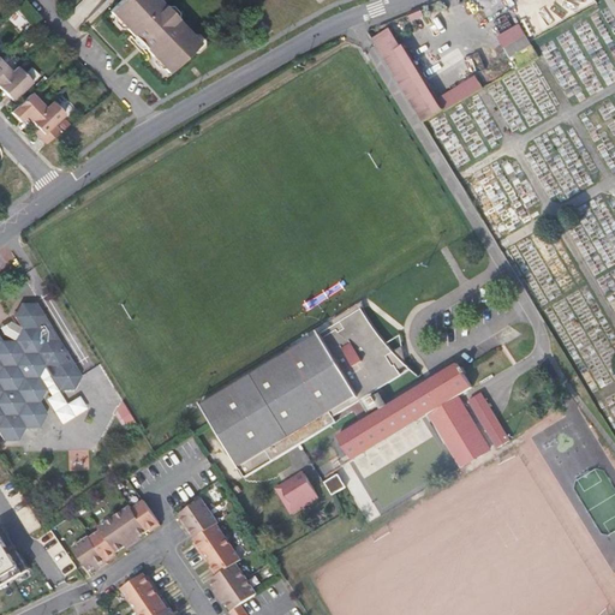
[(166,5),(160,0),(121,0),(111,11),(135,35),(133,37),(133,40),(135,41),(136,42),(138,43),(141,42),(171,72),(202,42),(178,18),(178,11),(172,5),(166,5)]
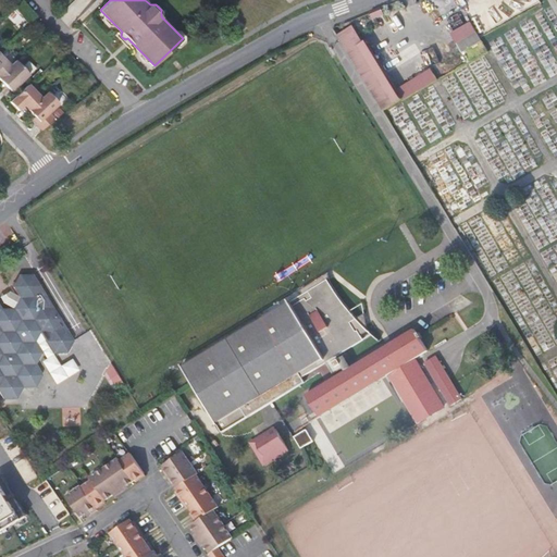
[(382,13),(380,7),(368,11),(370,17),(382,13)]
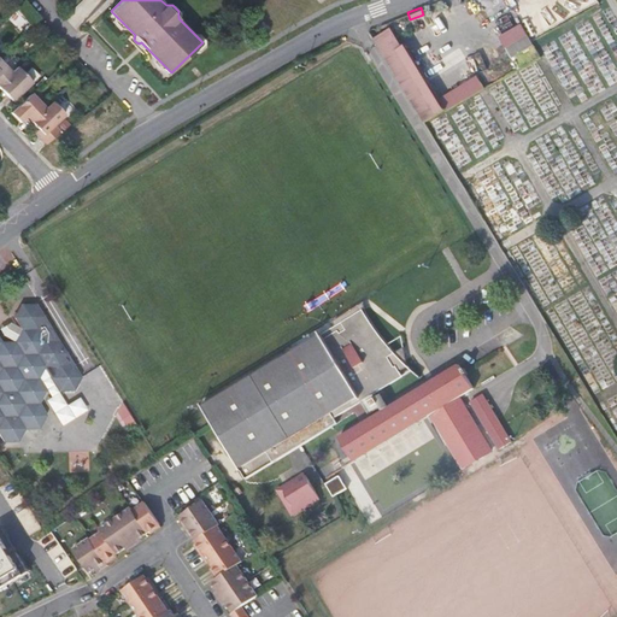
[(258,23),(264,17),(259,12),(253,18),(258,23)]
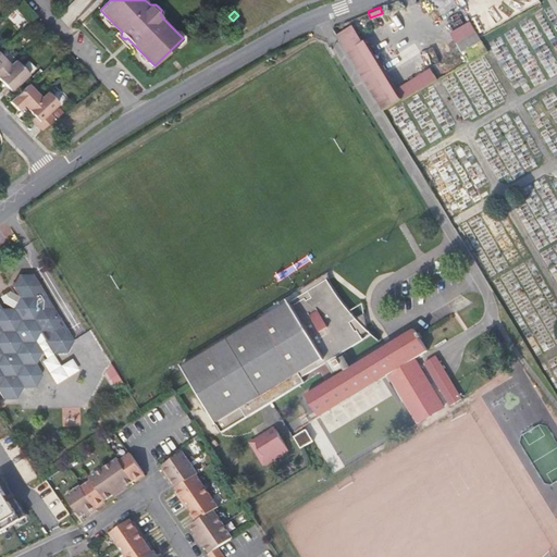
[(384,113),(401,102),(403,102),(363,37),(360,39),(350,23),(333,33),(384,113)]
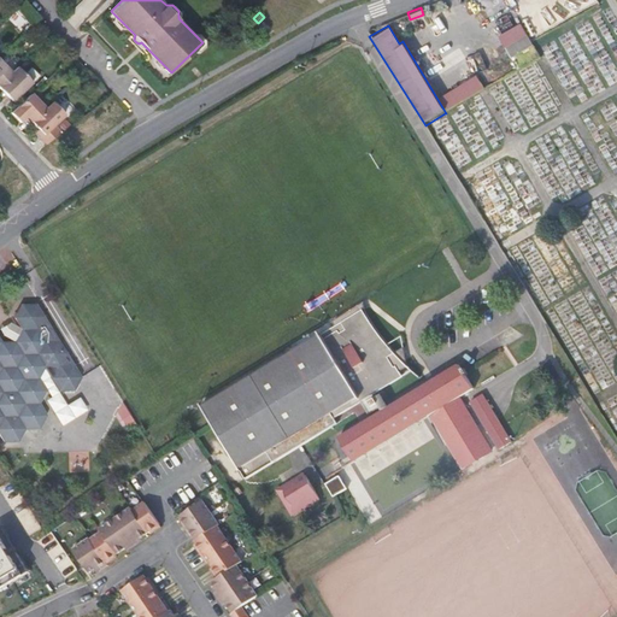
[(513,66),(536,54),(530,43),(507,54),(513,66)]
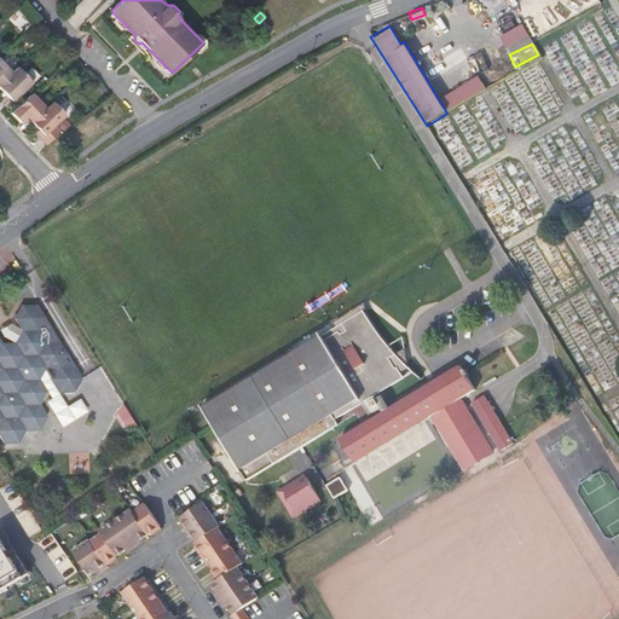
[(0,84),(12,73),(0,59),(0,84)]
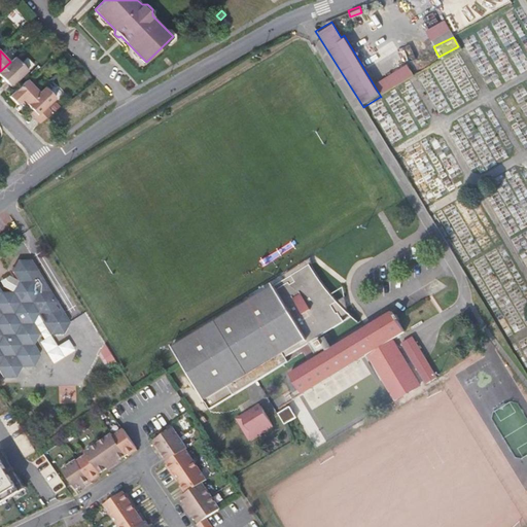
[(22,63),(15,57),(10,62),(0,71),(0,74),(11,86),(29,70),(22,63)]
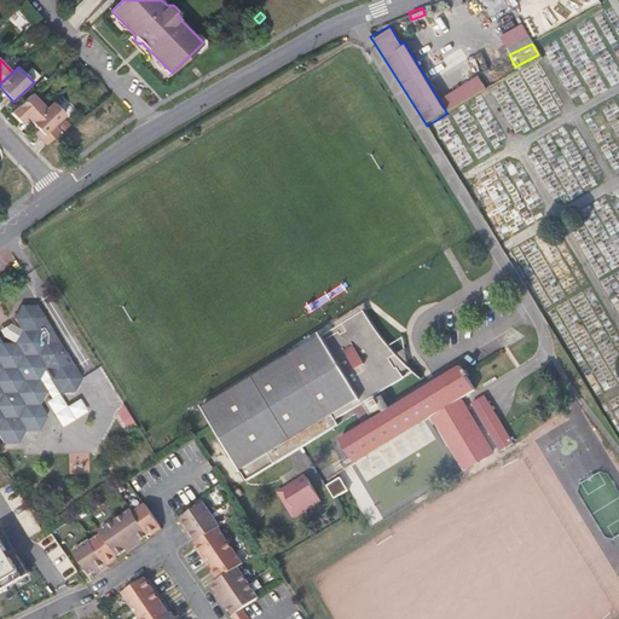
[(32,68),(25,74),(34,82),(40,76),(32,68)]
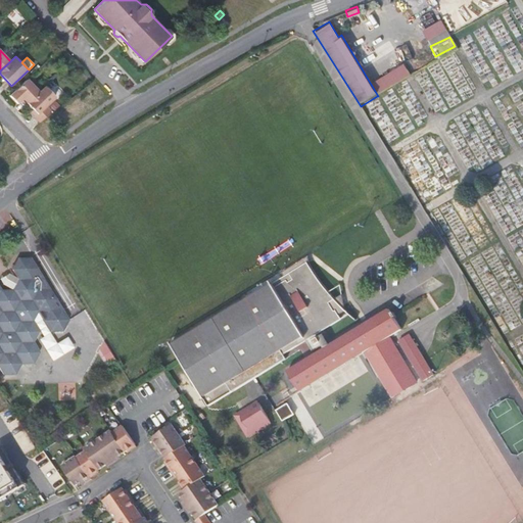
[(10,96),(17,104),(22,99),(28,103),(40,92),(28,79),(10,96)]
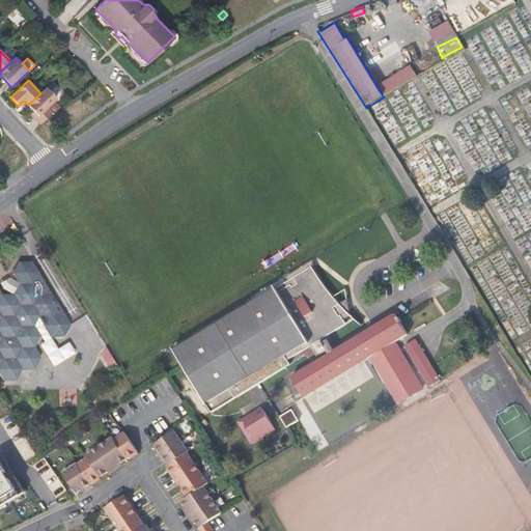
[(38,115),(35,118),(40,123),(52,113),(47,108),(56,99),(46,88),(40,93),(28,105),(38,115)]
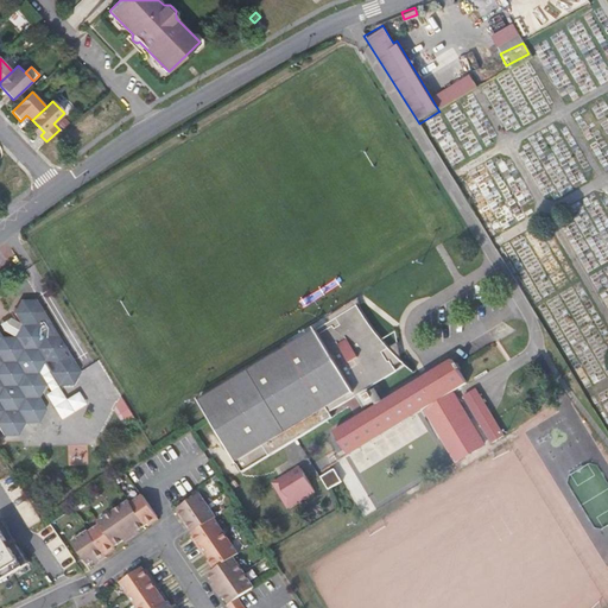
[(71,385),(78,372),(33,299),(19,299),(12,314),(19,325),(13,337),(0,337),(0,434),(1,436),(16,436),(23,423),(37,422),(44,409),(37,397),(43,385),(35,373),(42,362),(56,385),(71,385)]
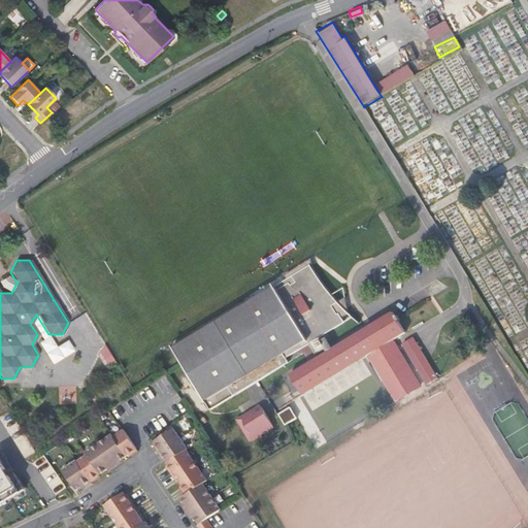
[(325,284),(312,265),(311,266),(310,265),(295,274),(299,282),(294,285),(292,282),(279,289),(276,285),(174,344),(210,407),(290,361),(287,356),(347,322),(340,312),(338,314),(334,305),(340,302),(325,284)]
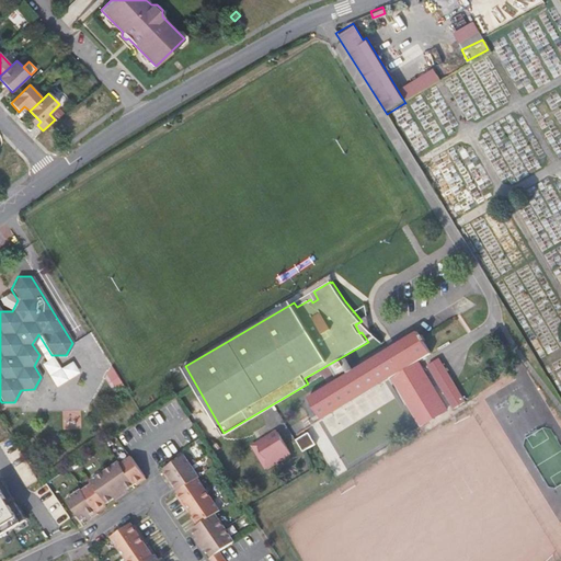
[(309,397),(319,413),(399,367),(408,381),(402,385),(425,424),(428,422),(426,418),(437,412),(439,416),(447,411),(424,373),(422,374),(418,367),(415,369),(413,365),(419,362),(432,354),(425,342),(427,341),(424,334),(422,336),(420,332),(355,370),(350,374),(309,397)]
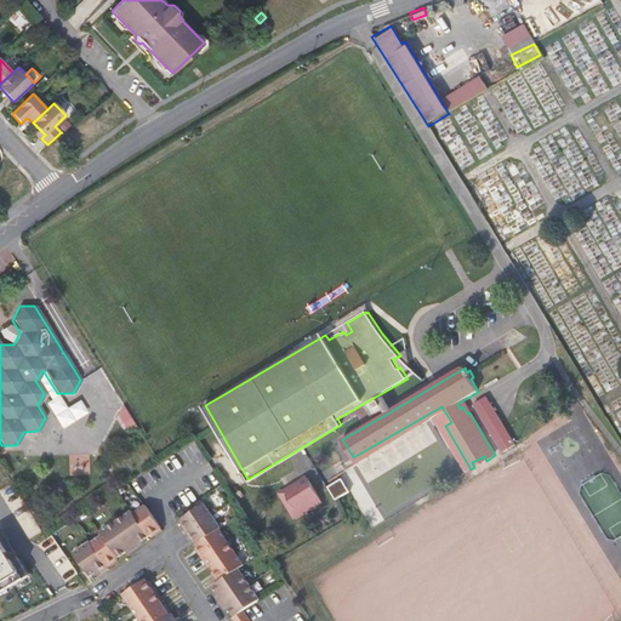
[(488,394),(474,403),(503,453),(517,444),(488,394)]
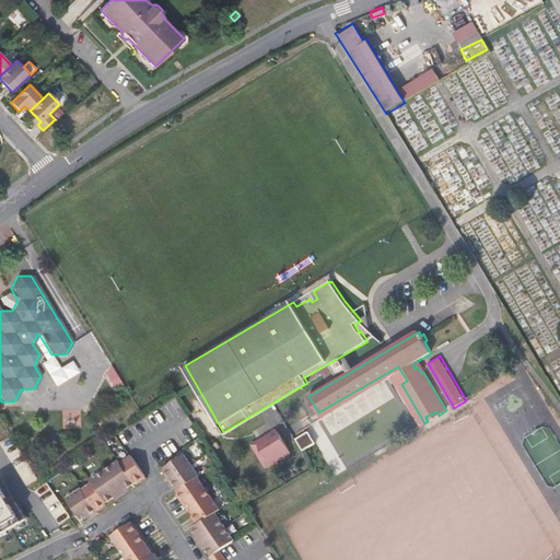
[(347,358),(341,361),(347,369),(349,373),(354,370),(347,358)]
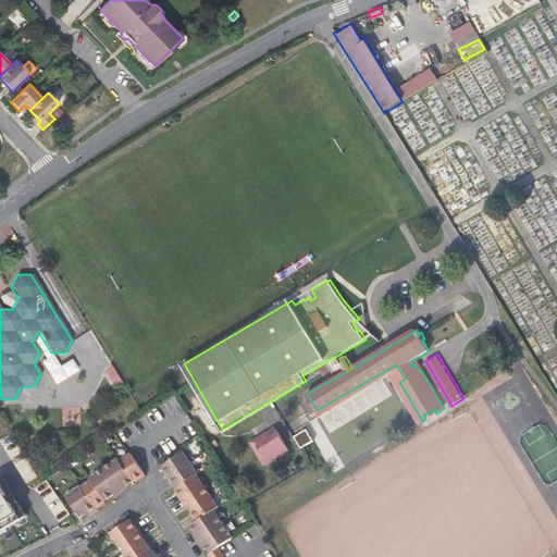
[(329,366),(334,373),(345,367),(339,359),(329,366)]
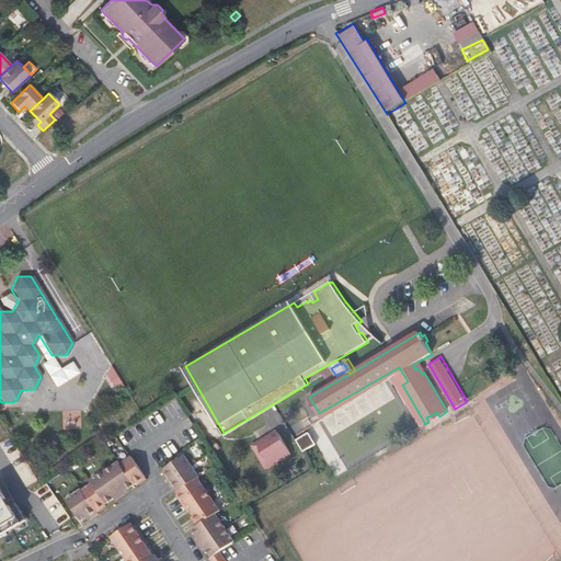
[(424,373),(419,362),(413,365),(415,369),(418,367),(422,374),(424,373)]
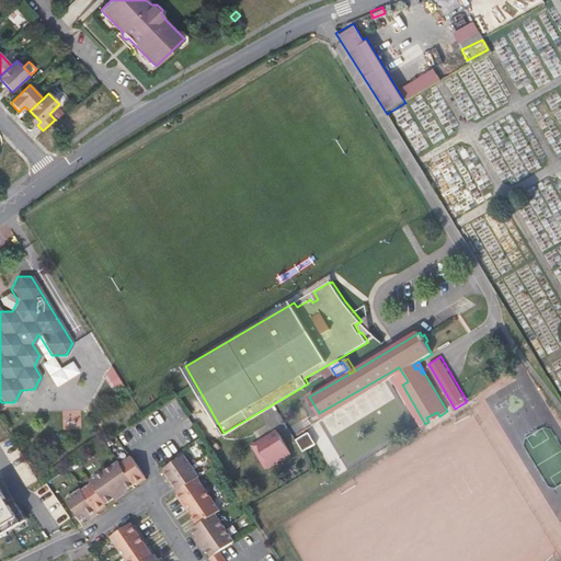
[(118,376),(112,365),(105,378),(112,388),(125,388),(118,376)]
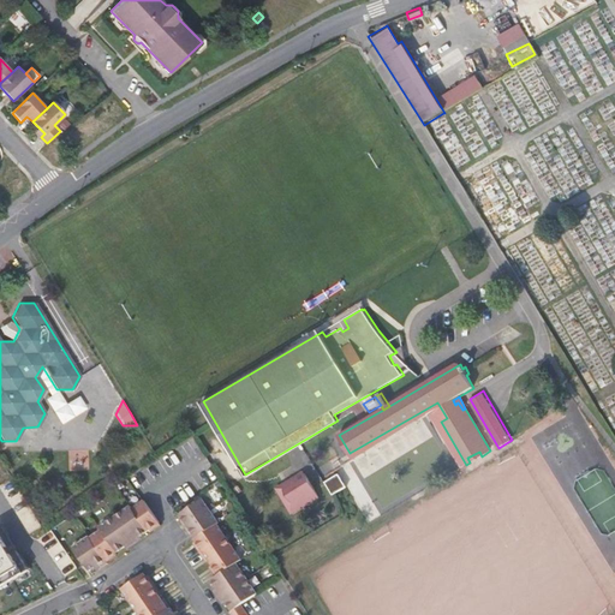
[(435,411),(441,422),(447,418),(437,402),(350,453),(340,459),(342,465),(435,411)]
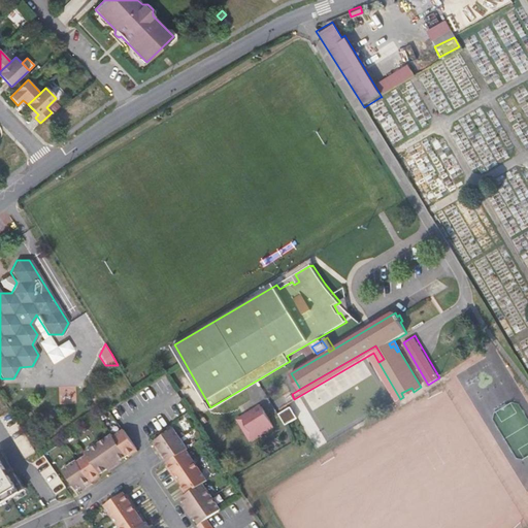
[(403,397),(414,392),(411,388),(401,393),(403,397)]
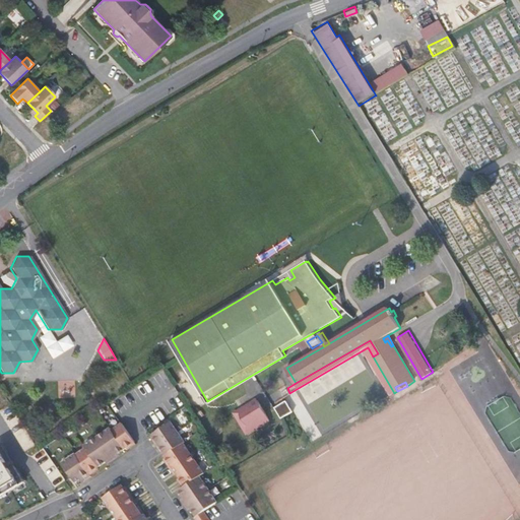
[(257,398),(239,409),(248,425),(256,419),(259,424),(269,417),(257,398)]
